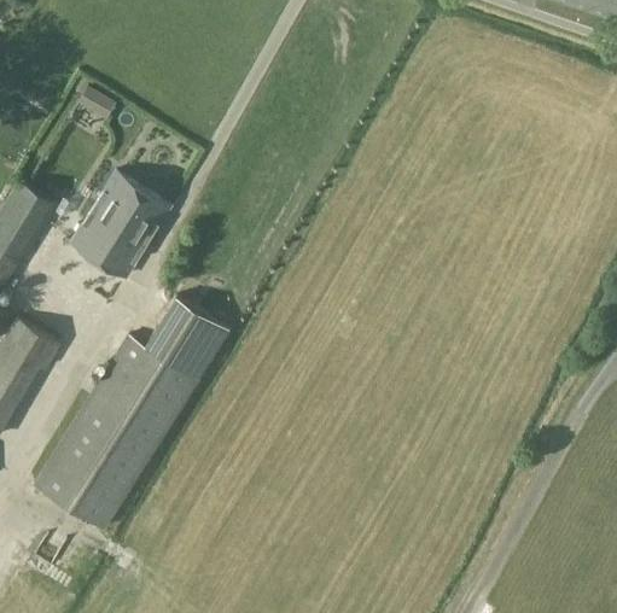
[(87,87),(77,104),(79,104),(94,114),(104,97),(87,87)]
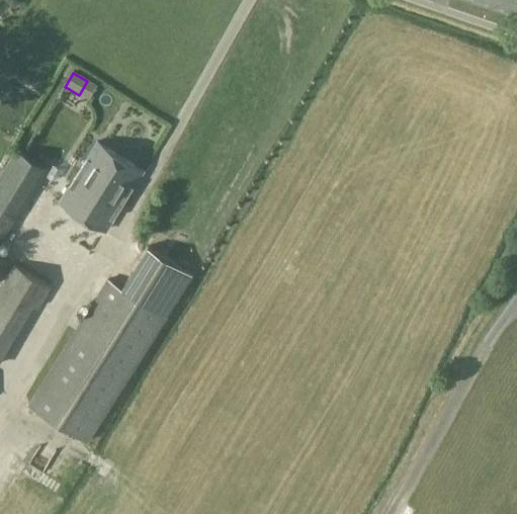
[(126,149),(138,138),(128,127),(117,140),(126,149)]
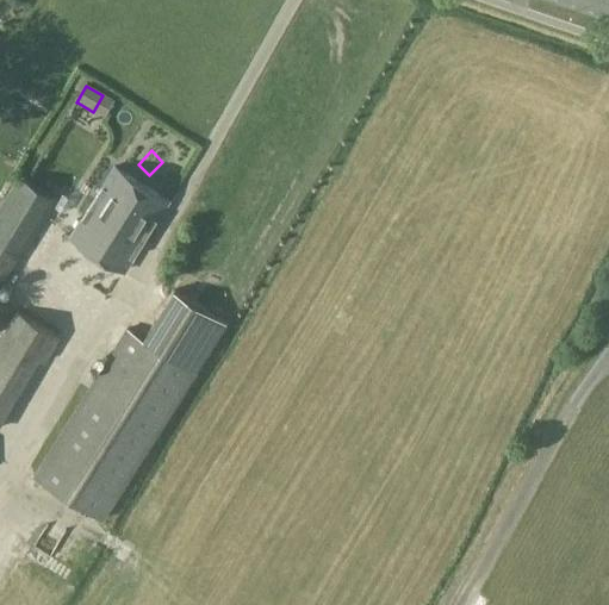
[(76,231),(48,276),(103,311),(134,261),(153,231),(168,206),(168,205),(166,203),(115,170),(76,231)]
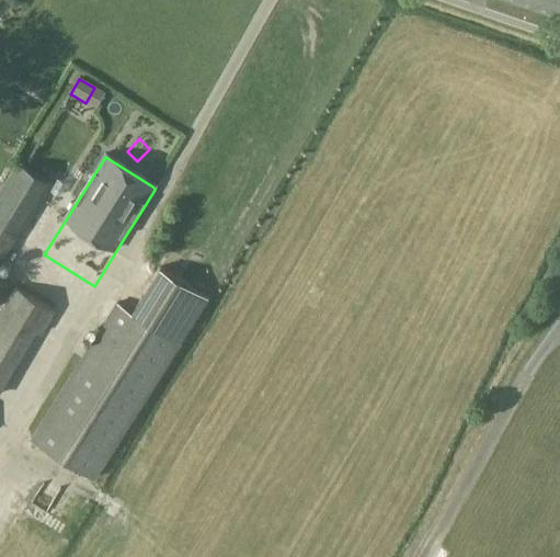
[(19,239),(50,188),(16,167),(0,193),(0,296),(6,287),(0,284),(0,260),(15,236),(19,239)]
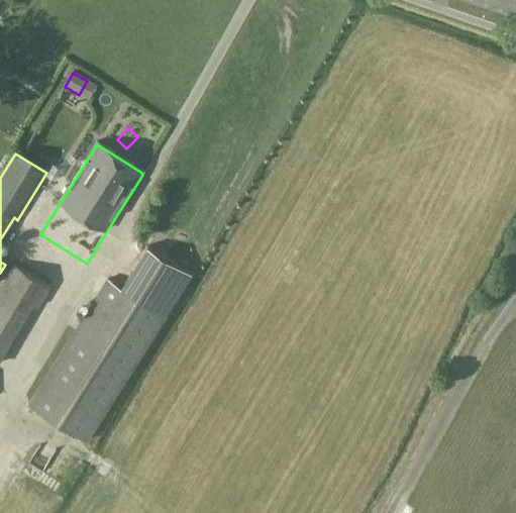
[(27,408),(87,445),(192,278),(147,249),(121,291),(107,282),(106,283),(76,331),(27,408)]
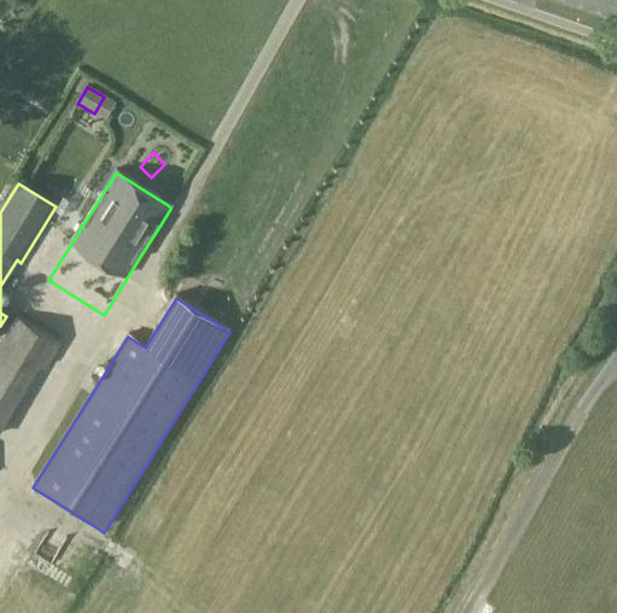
[(45,369),(58,348),(15,322),(0,345),(0,431),(39,367),(45,369)]
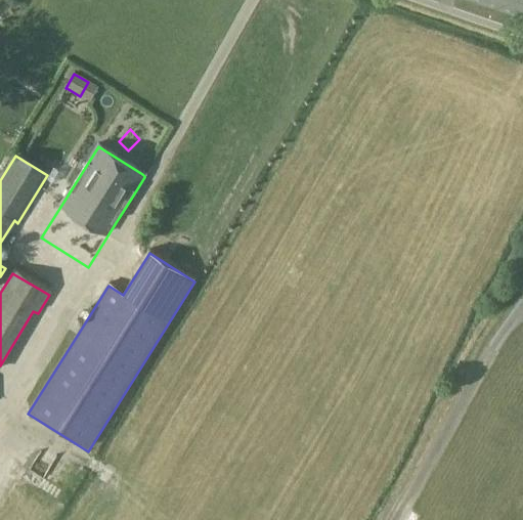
[(35,457),(27,475),(39,481),(48,464),(35,457)]
